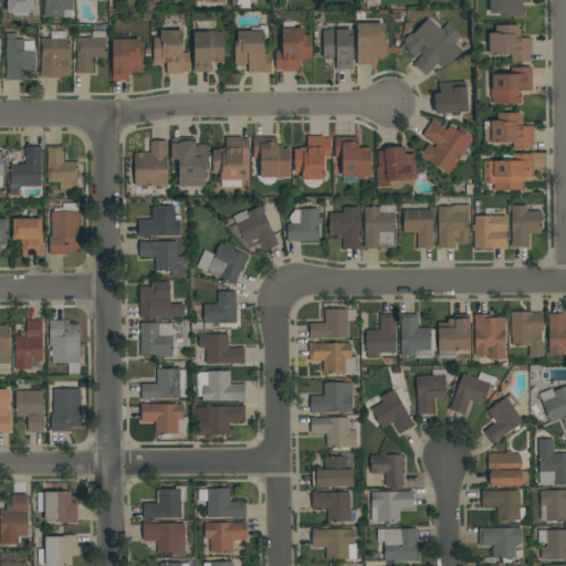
[(32,0),(33,17),(9,17),(9,12),(7,12),(7,0),(32,0)]
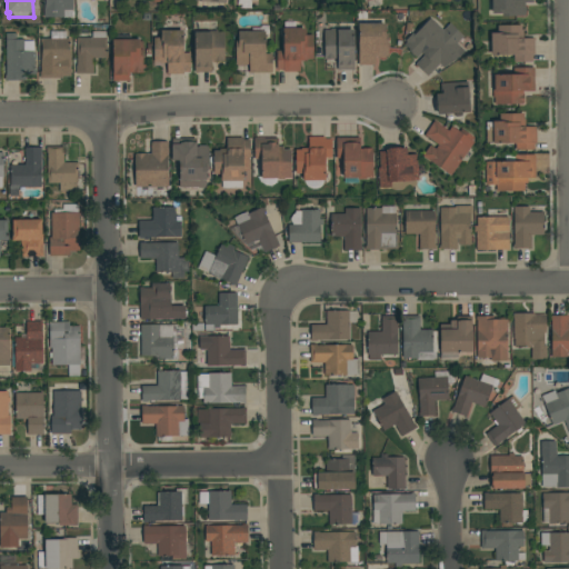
[(72,0),(73,10),(62,10),(62,17),(48,18),(48,10),(45,11),(45,0),(72,0)]
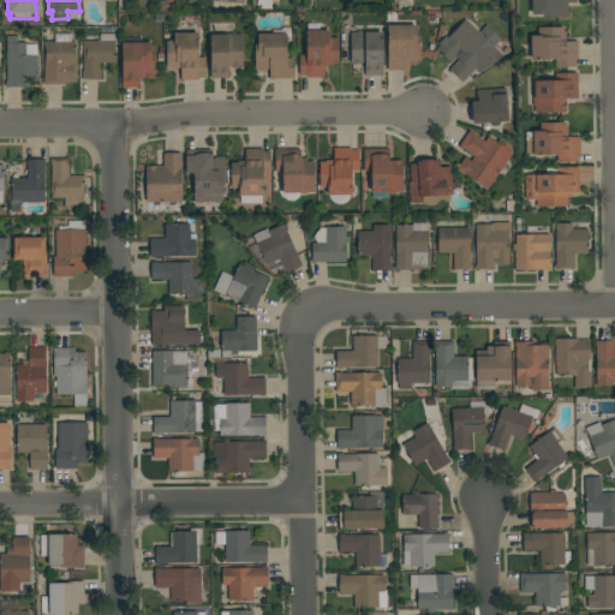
[(577,0),(577,3),(567,4),(567,7),(569,7),(569,16),(568,16),(568,17),(543,18),(543,15),(532,16),(531,0),(577,0)]
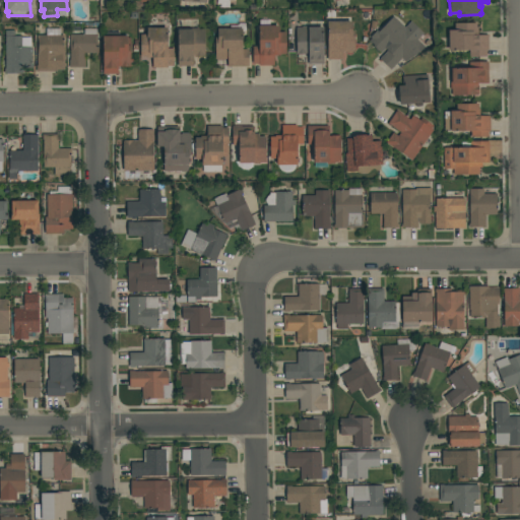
[(426,48),(405,62),(402,59),(391,70),(380,59),(388,51),(386,49),(382,53),(380,51),(379,52),(374,47),(374,46),(370,41),(372,39),(371,38),(377,30),(378,33),(393,16),(405,27),(411,21),(424,34),(417,40),(426,48)]
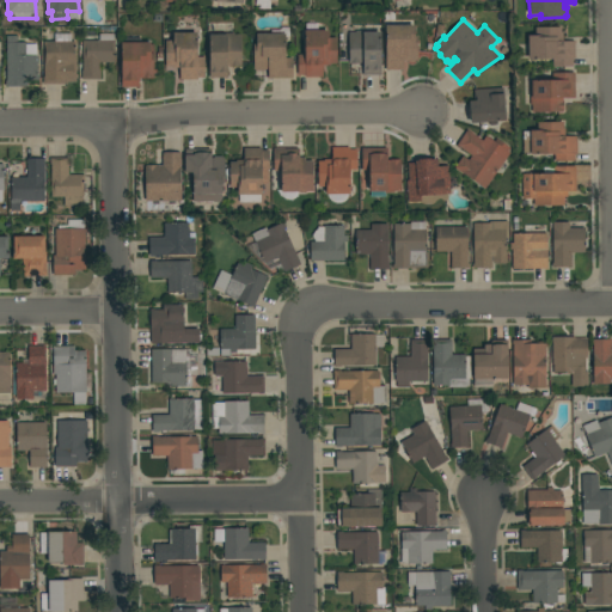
[(415,36),(417,36),(417,61),(416,61),(416,62),(407,62),(407,61),(403,61),(403,69),(386,71),(386,25),(415,25),(415,36)]
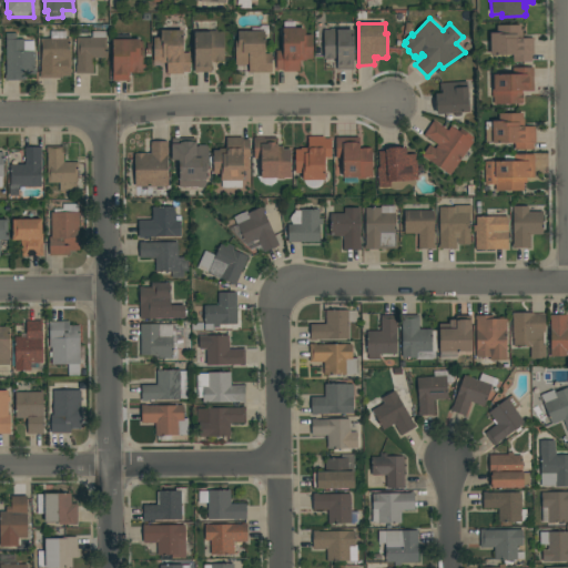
[(490,33),(498,33),(498,26),(521,26),(521,31),(523,31),(523,39),(534,38),(534,56),(531,56),(531,62),(513,62),(513,56),(490,56),(490,33)]
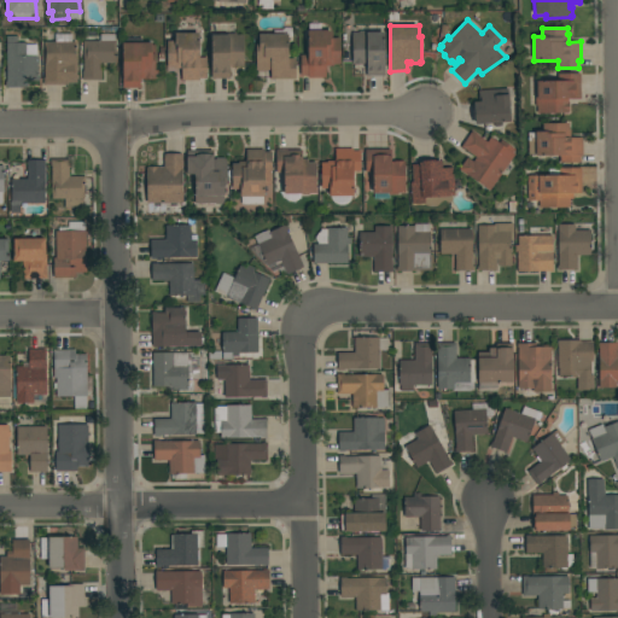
[(332,30),(332,39),(340,39),(340,64),(334,65),(334,66),(326,66),(326,79),(308,79),(308,76),(301,76),(301,56),(308,56),(308,31),(332,30)]
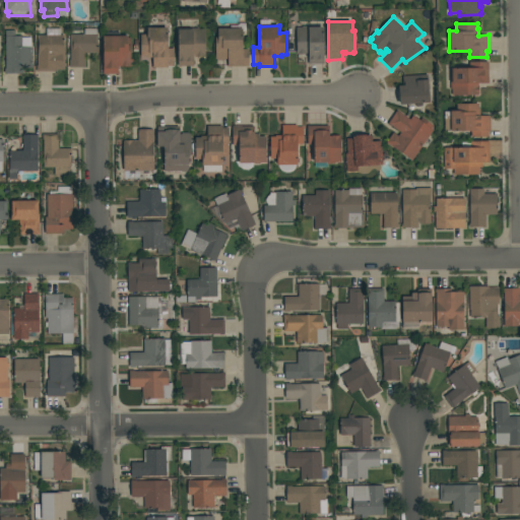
[(303,27),(303,25),(311,26),(311,27),(324,27),(323,56),(324,56),(324,64),(309,64),(309,54),(306,54),(306,55),(298,55),(298,54),(297,54),(297,27),(303,27)]
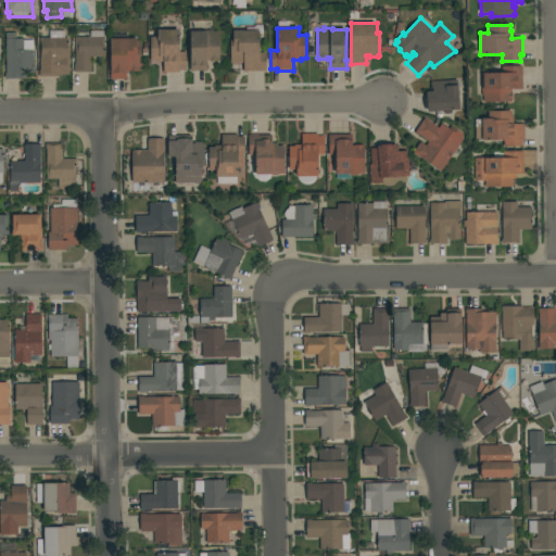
[(68,54),(70,54),(70,75),(61,75),(61,76),(39,76),(39,70),(40,70),(40,55),(40,39),(40,38),(50,38),(50,30),(64,30),(64,38),(68,38),(68,54)]
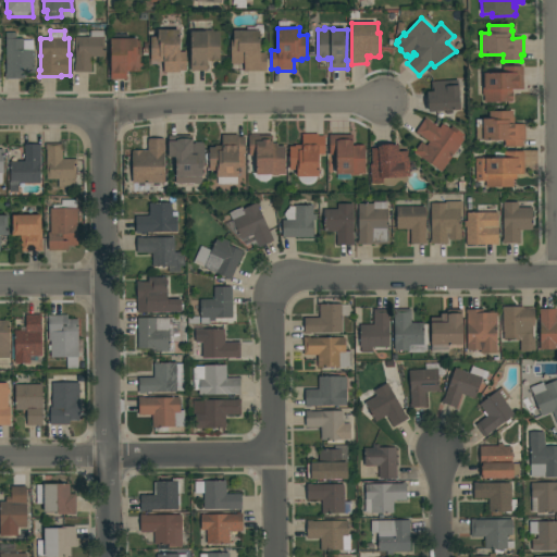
[(90,37),(90,31),(103,31),(103,37),(104,37),(104,57),(91,57),(91,72),(75,73),(75,64),(75,37),(90,37)]
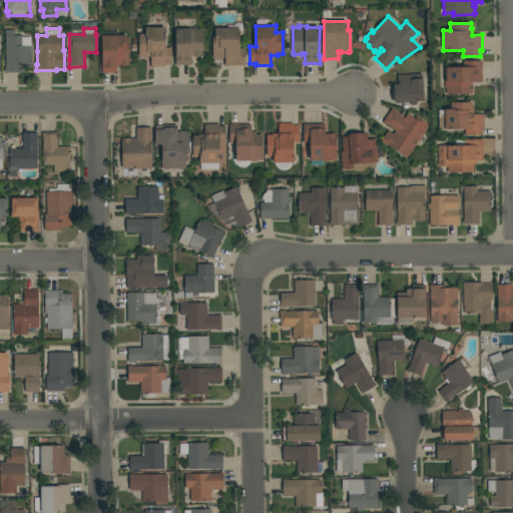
[(165,28),(165,48),(171,48),(171,65),(165,65),(165,67),(150,67),(150,57),(144,57),(144,56),(138,56),(138,34),(145,34),(145,28),(165,28)]
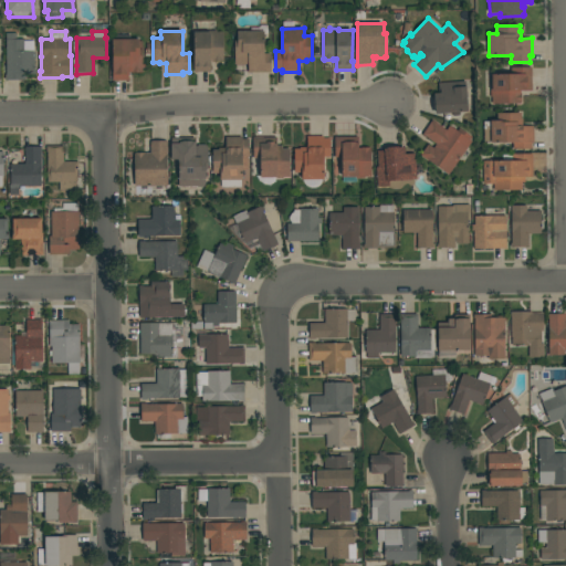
[(223,61),(222,61),(222,62),(213,62),(213,61),(210,61),(210,72),(194,72),(194,32),(208,32),(208,31),(217,31),(217,32),(223,32),(223,61)]
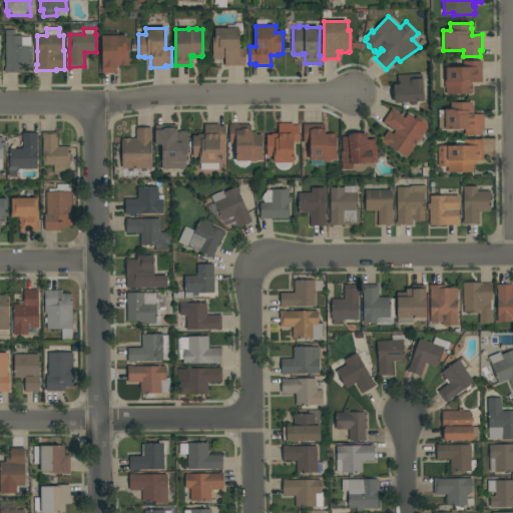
[(238,28),(238,49),(245,49),(245,66),(224,66),(224,58),(222,58),(222,60),(214,60),(214,58),(212,58),(212,38),(215,38),(215,28),(238,28)]
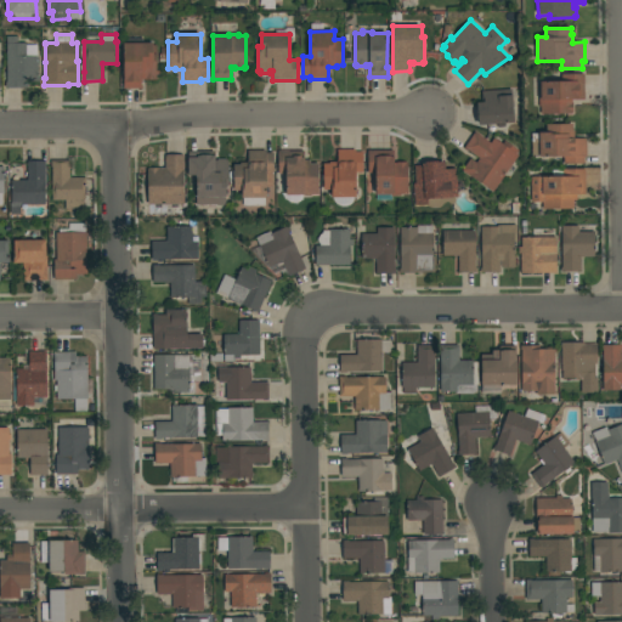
[(38,77),(39,77),(39,83),(28,83),(28,89),(6,89),(6,83),(6,37),(17,37),(17,39),(18,39),(18,44),(26,44),(26,56),(38,56),(38,77)]
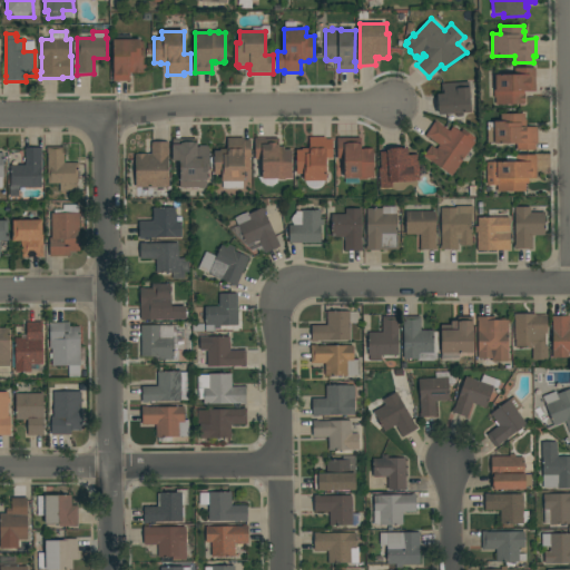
[(139,40),(139,41),(144,41),(144,52),(144,74),(130,74),(130,81),(114,81),(112,40),(115,40),(115,36),(130,36),(130,40),(139,40)]
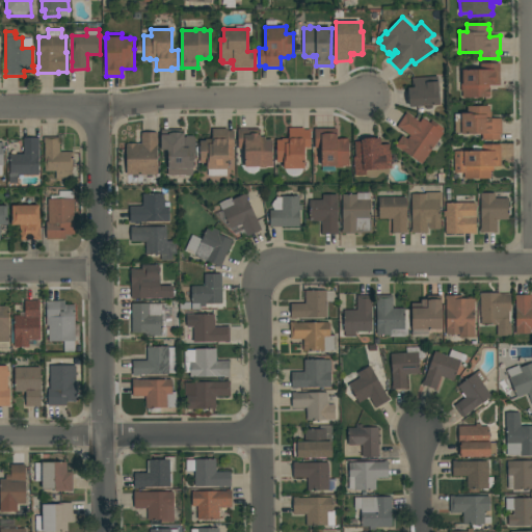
[(500,85),(489,85),(489,88),(490,97),(489,97),(489,98),(462,98),(462,91),(461,91),(461,83),(462,83),(462,71),(480,70),(480,63),(500,63),(500,85)]
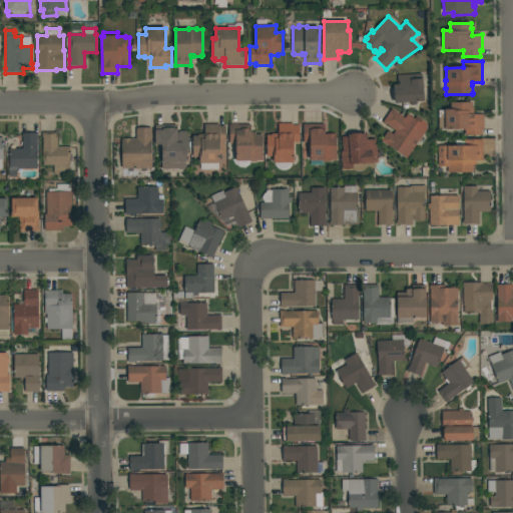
[(422,73),(424,101),(395,103),(393,85),(398,84),(397,75),(422,73)]
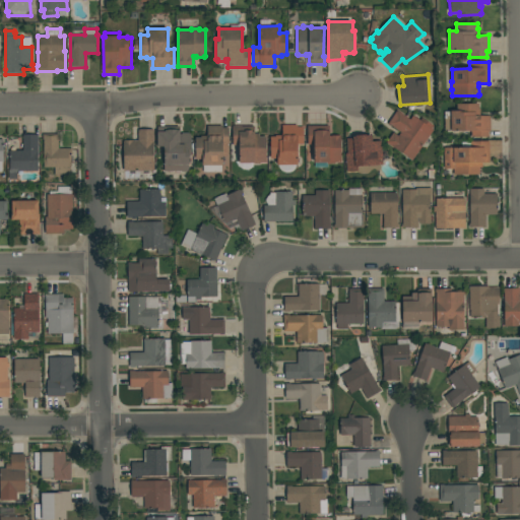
[(489,131),(489,137),(471,137),(471,131),(451,132),(451,130),(445,130),(445,112),(457,112),(456,105),(478,104),(478,110),(480,110),(480,116),(491,116),(491,131),(489,131)]
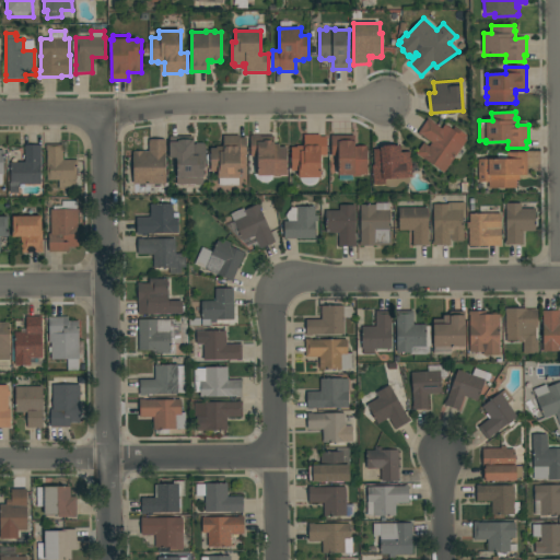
[(443,173),(424,159),(423,160),(416,153),(423,143),(429,147),(431,143),(418,133),(429,118),(434,123),(433,123),(442,129),(445,125),(452,130),(454,127),(467,136),(465,138),(467,140),(443,173)]
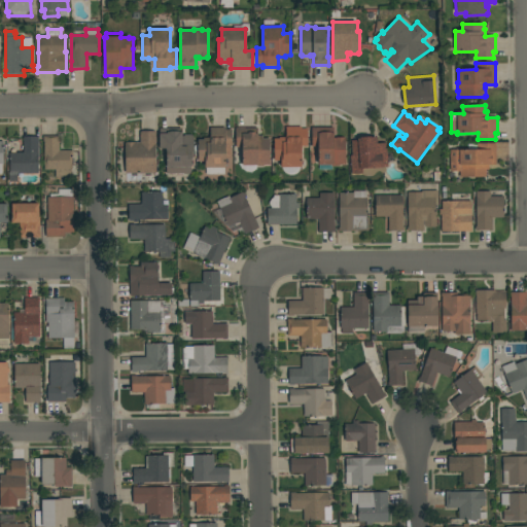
[(281,168),(280,161),(274,161),(274,139),(279,139),(279,137),(286,137),(286,128),(301,127),(301,129),(307,129),(308,146),(301,146),(302,168),(281,168)]
